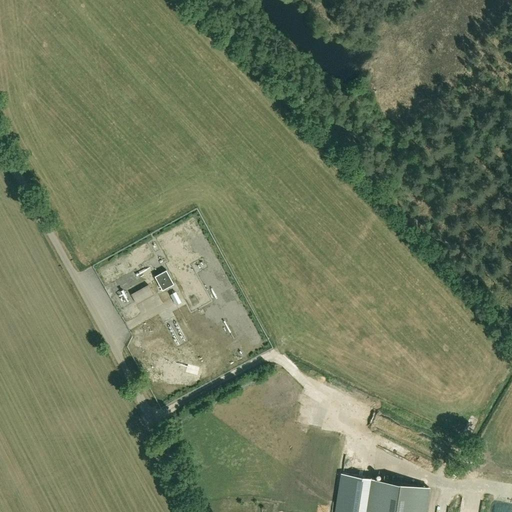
[(167,270),(155,276),(163,290),(174,284),(167,270)]
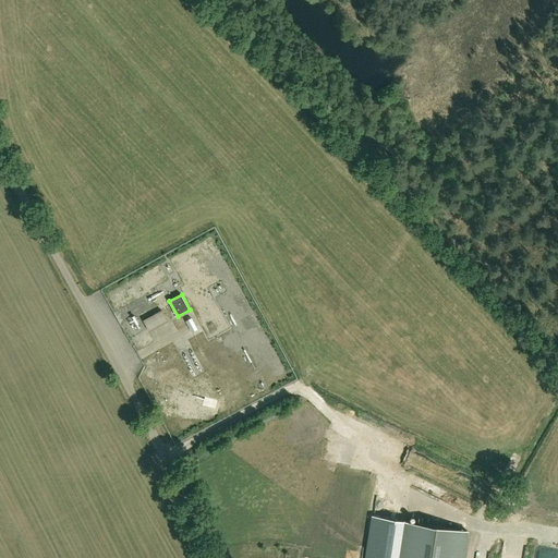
[(168,320),(161,311),(143,320),(149,331),(168,320)]
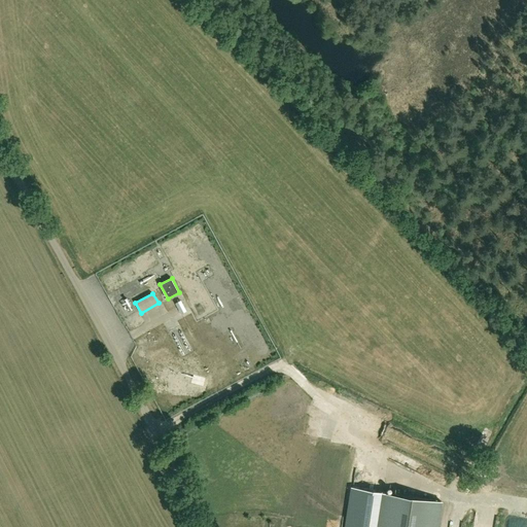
[(178,303),(184,314),(190,311),(184,300),(178,303)]
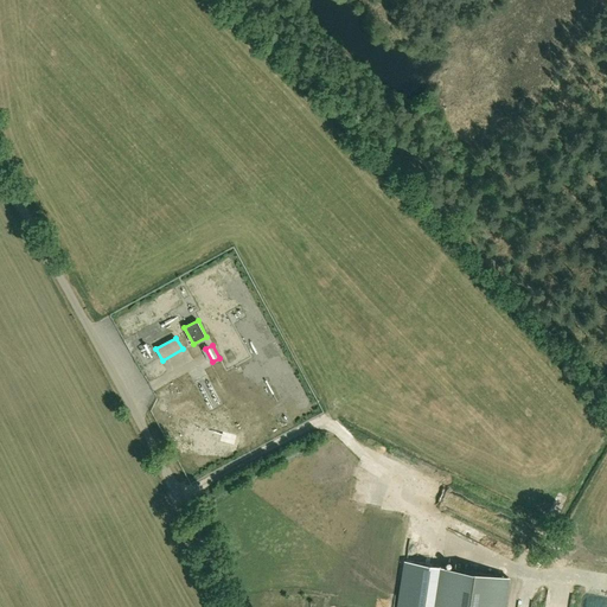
[(503,606),(508,577),(441,567),(441,568),(407,562),(400,606),(503,606)]
